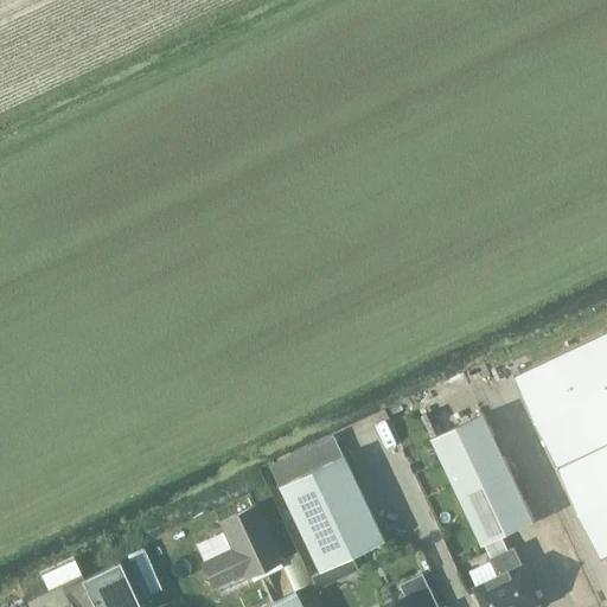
[(606,330),(516,374),(604,560),(606,557),(606,330)]
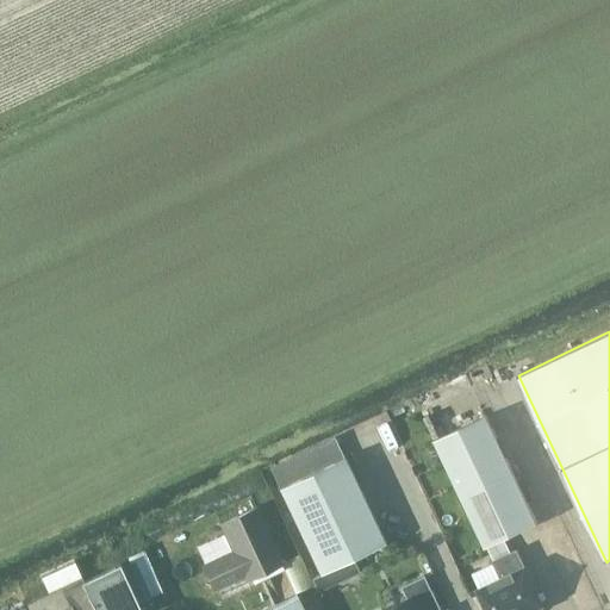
[(493,561),(510,553),(504,540),(539,524),(487,416),(436,441),(486,548),(487,548),(493,561)]
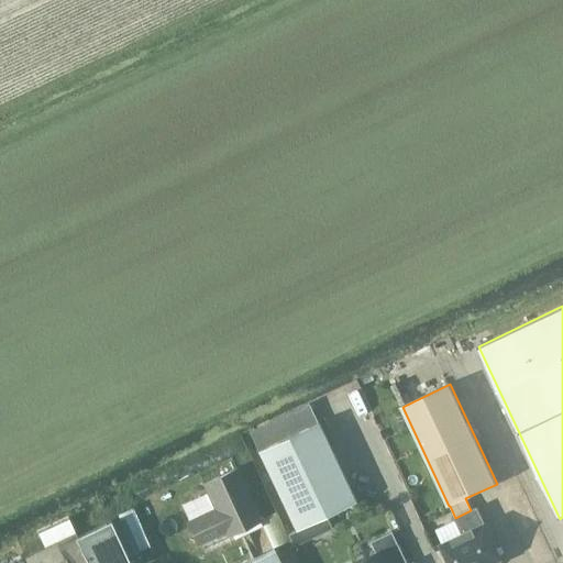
[(258,451),(296,530),(356,503),(318,422),(258,451)]
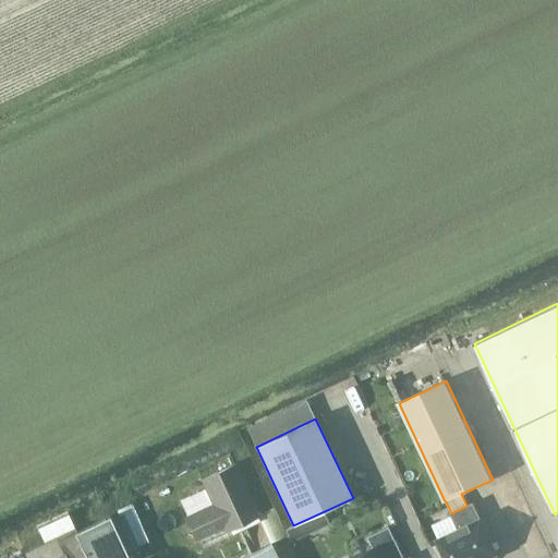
[(205,487),(179,499),(186,517),(185,518),(196,540),(223,526),(226,531),(258,516),(234,464),(202,480),(205,487)]
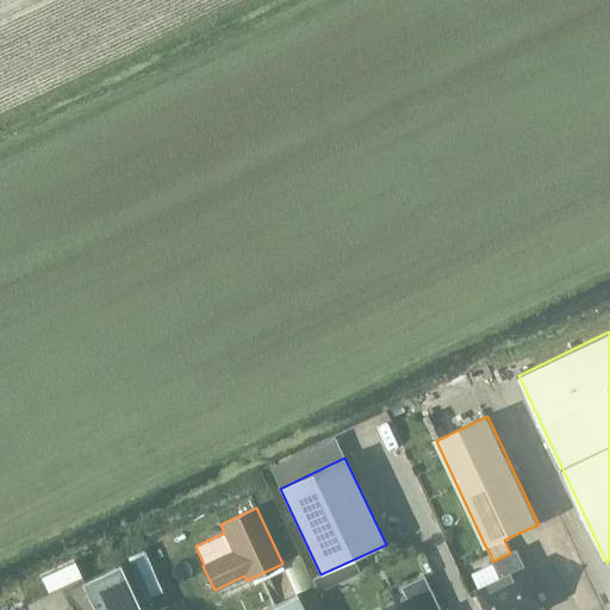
[(510,553),(493,561),(492,561),(499,578),(475,589),(484,609),(536,609),(546,607),(526,565),(524,566),(517,549),(510,553)]
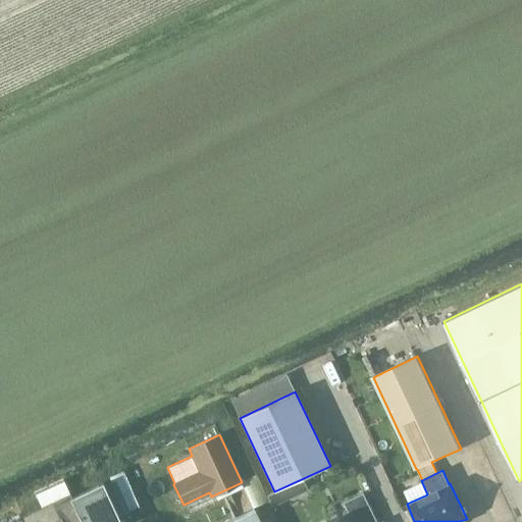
[(104,485),(117,515),(125,511),(112,481),(104,485)]
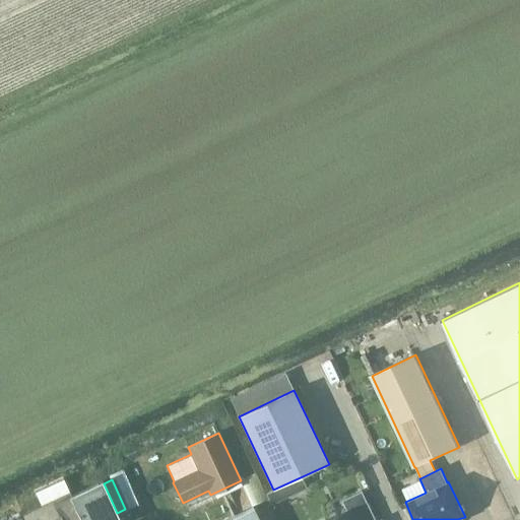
[(68,494),(21,516),(23,519),(120,519),(117,513),(104,483),(103,481),(69,497),(68,494)]
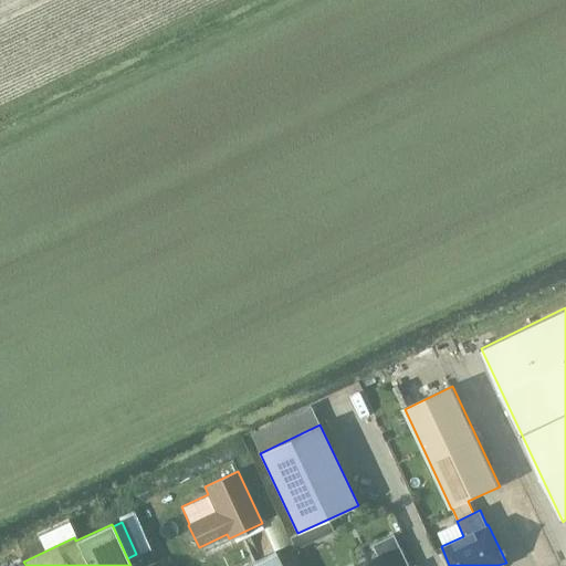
[(408,565),(394,535),(373,545),(378,556),(357,565),(408,565)]
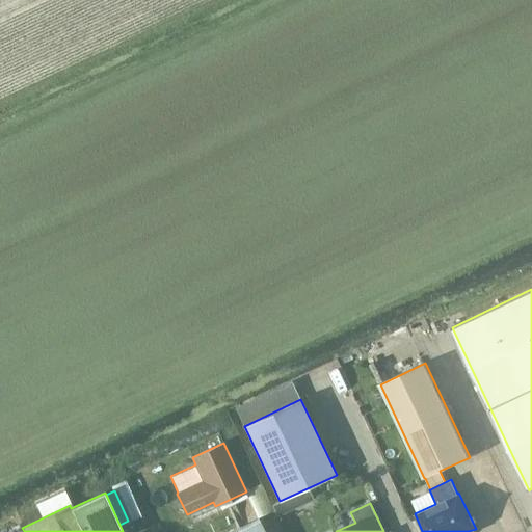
[(264,531),(259,519),(229,531),(264,531)]
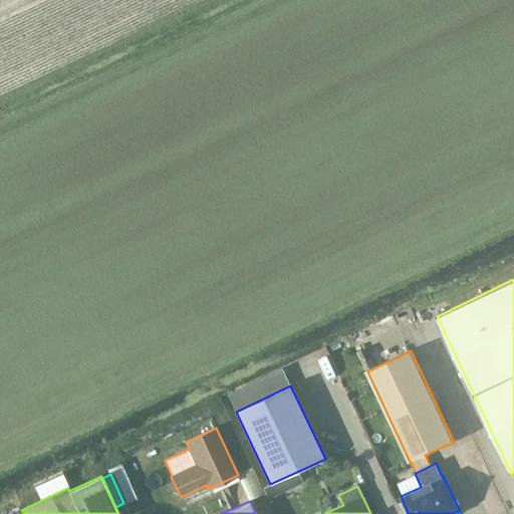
[(12,513),(8,505),(0,509),(2,513),(12,513)]
